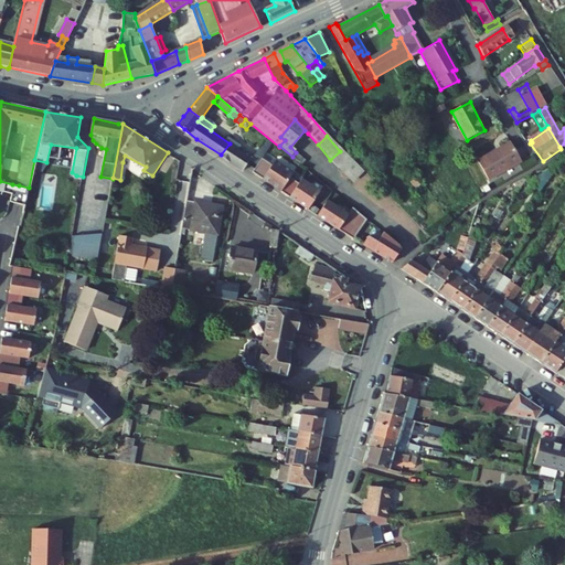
[(227,160),(236,148),(230,144),(221,155),(227,160)]
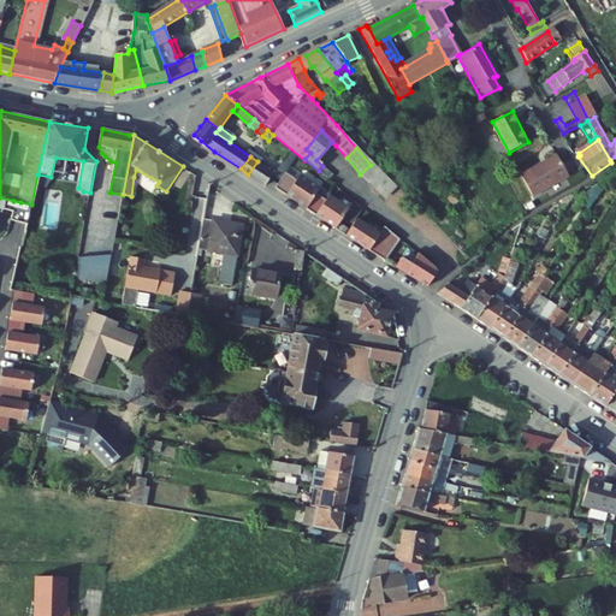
[(556,157),(519,176),(531,197),(568,178),(556,157)]
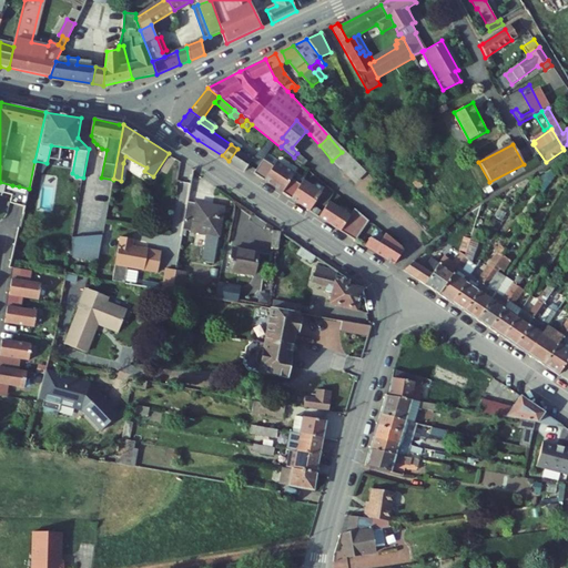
[(253,159),(237,149),(229,161),(243,171),(251,161),(253,159)]
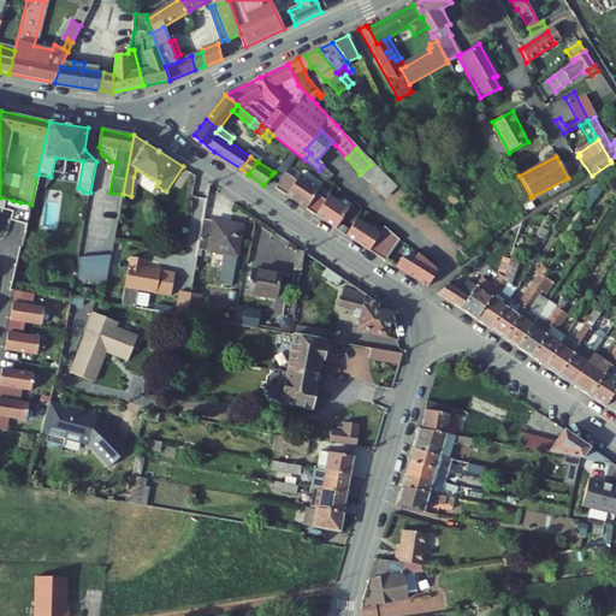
[(359,176),(366,185),(379,175),(371,165),(360,175),(359,176)]
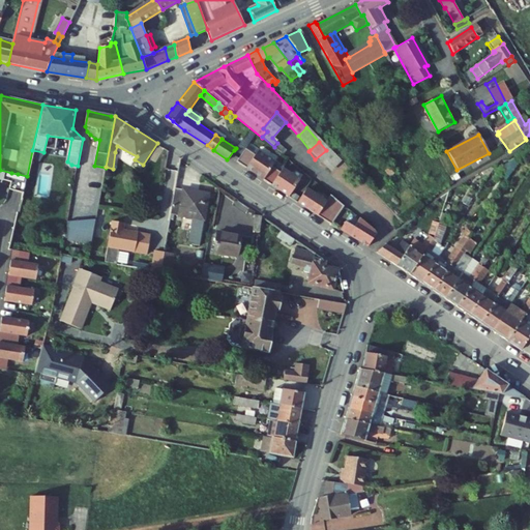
[(277,143),(274,147),(283,154),(287,150),(277,143)]
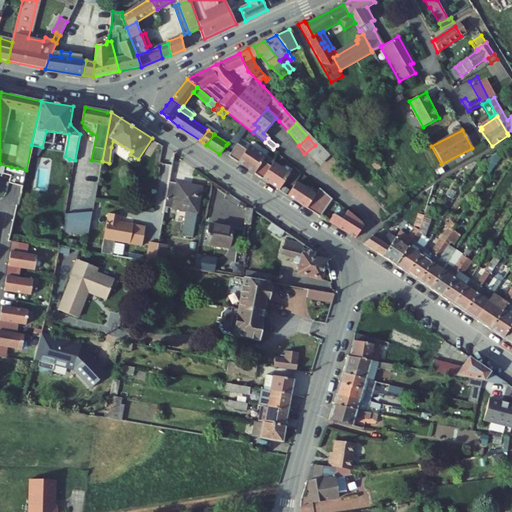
[(113,141),(111,147),(128,157),(130,154),(132,151),(113,141)]
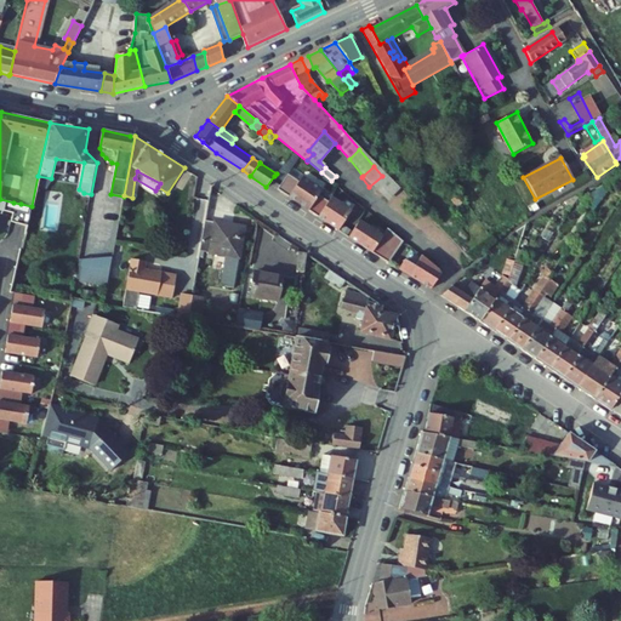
[(288,174),(277,188),(308,209),(318,194),(322,189),(301,176),(298,181),(288,174)]
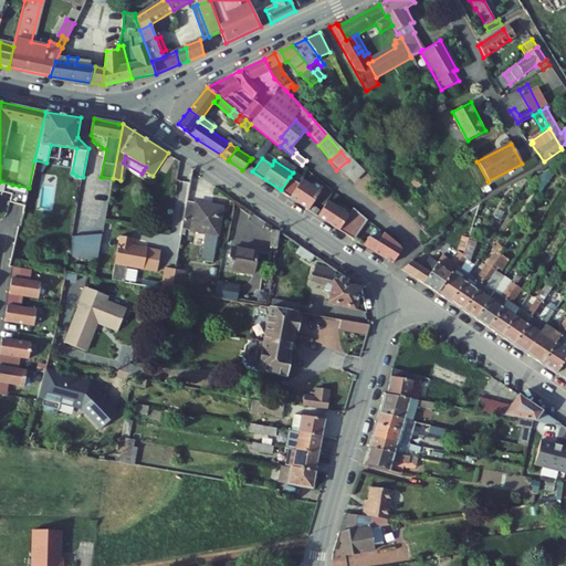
[(357,159),(352,164),(360,174),(366,169),(357,159)]
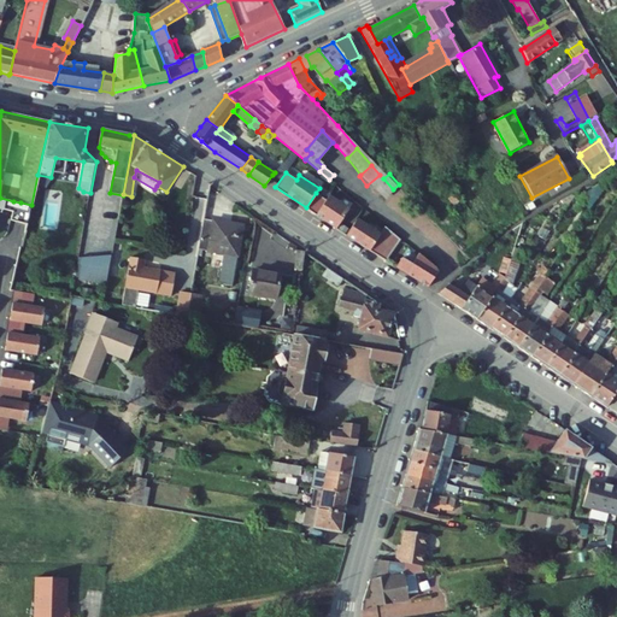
[(264,186),(272,191),(280,180),(272,175),(264,186)]
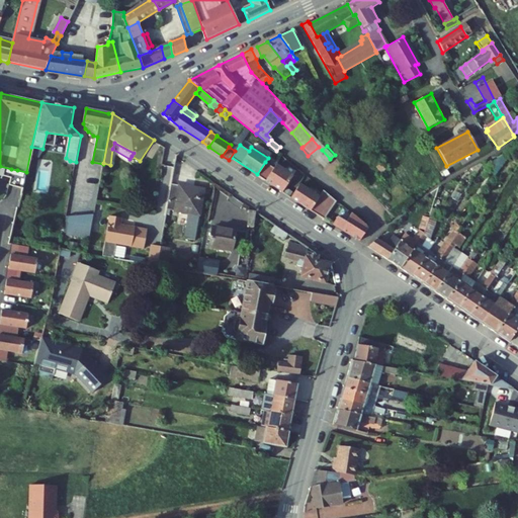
[(319,147),(308,156),(319,168),(330,159),(322,150),(319,147)]
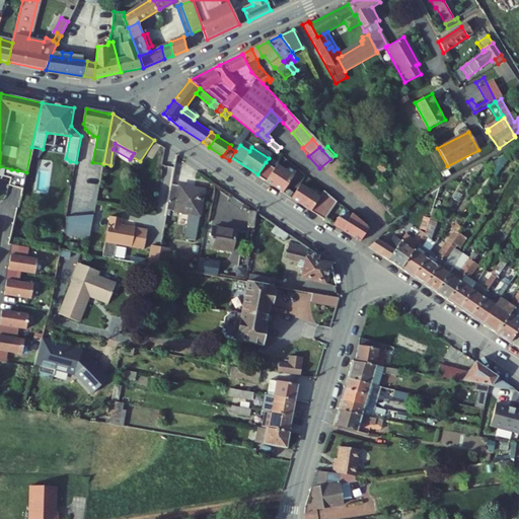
[(275,168),(266,162),(257,174),(283,192),(292,176),(284,171),(285,170),(277,165),(275,168)]
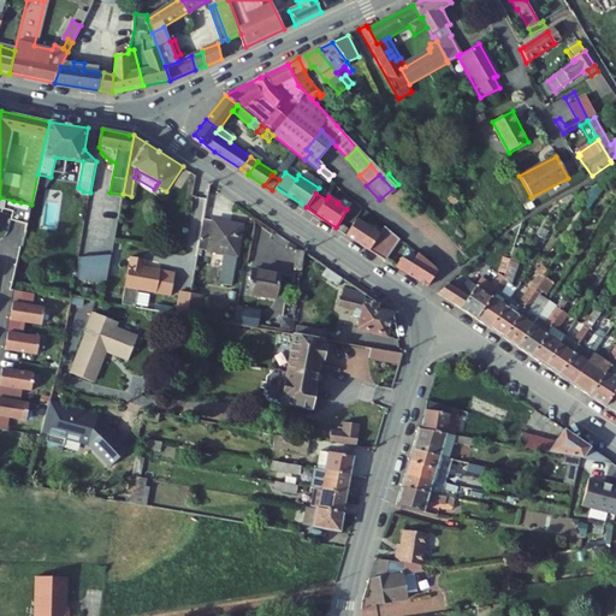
[(0,212),(0,213),(1,208),(11,211),(13,201),(0,197),(0,212)]
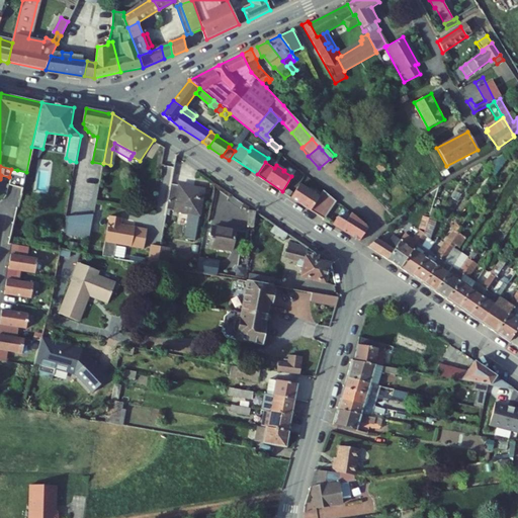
[(26,172),(17,170),(13,185),(22,187),(26,172)]
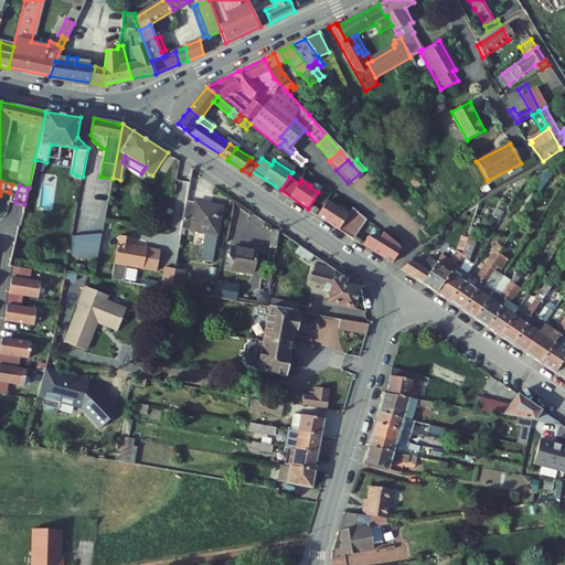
[(195,203),(188,202),(182,228),(206,233),(201,259),(212,262),(222,206),(195,201),(195,203)]
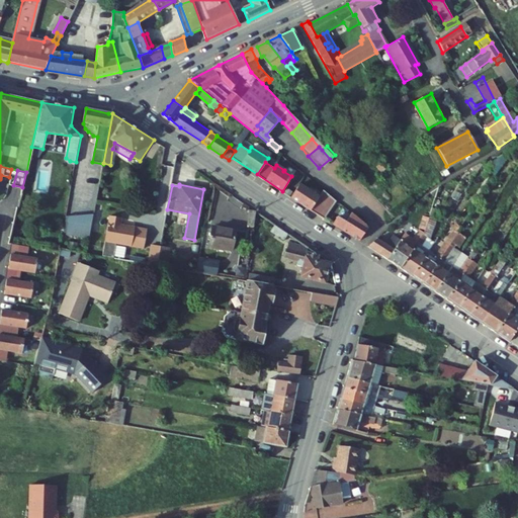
[(299,184),(290,196),(316,213),(329,194),(324,190),(319,199),(307,191),(308,189),(299,184)]
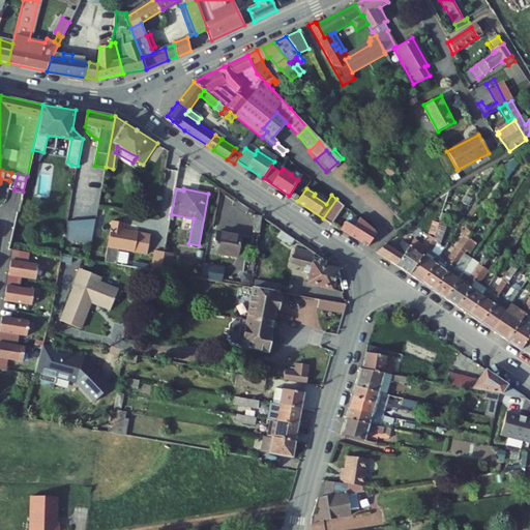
[(344,205),(336,199),(323,218),(331,224),(344,205)]
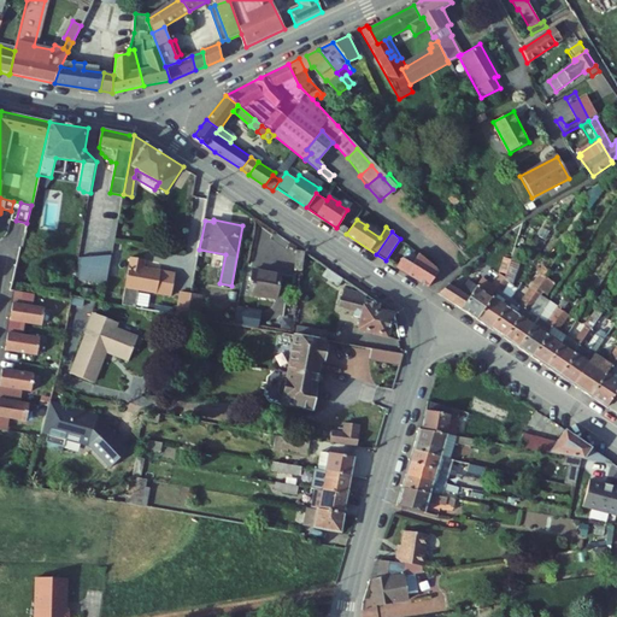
[(507,234),(498,241),(501,246),(511,239),(507,234)]
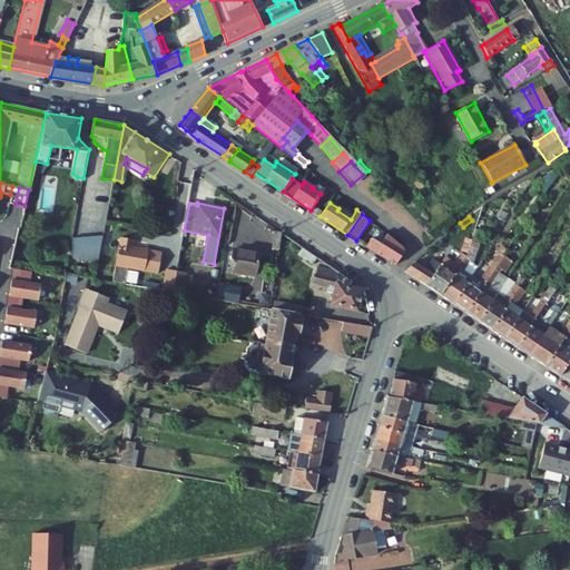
[(281,248),(283,233),(275,232),(273,247),(281,248)]
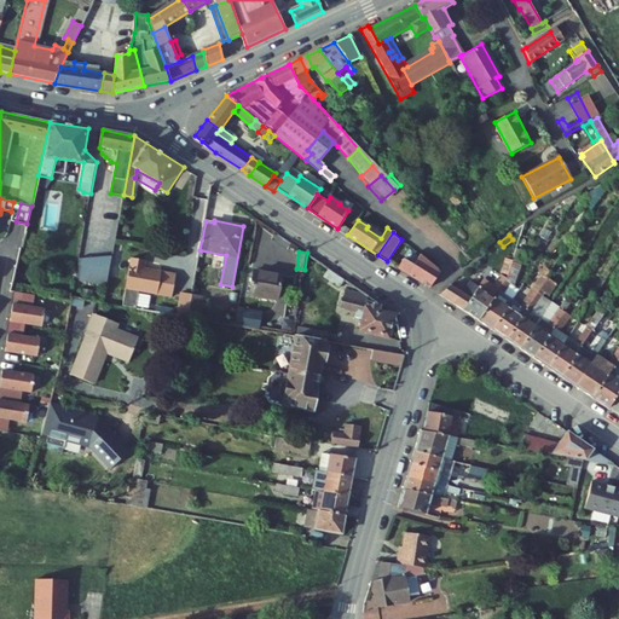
[(403,259),(398,268),(429,288),(438,273),(437,268),(421,255),(414,266),(403,259)]
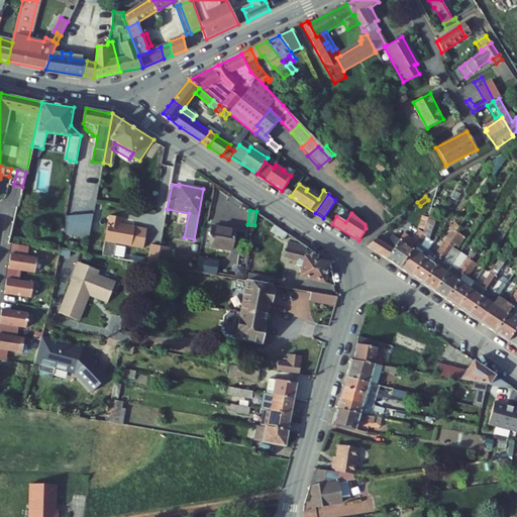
[(94,214),(67,214),(64,233),(89,237),(94,214)]
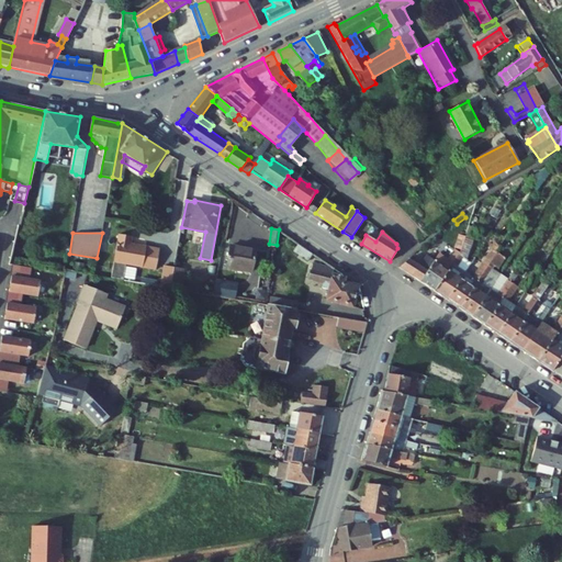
[(132,238),(117,236),(113,263),(155,270),(158,249),(131,245),(132,238)]
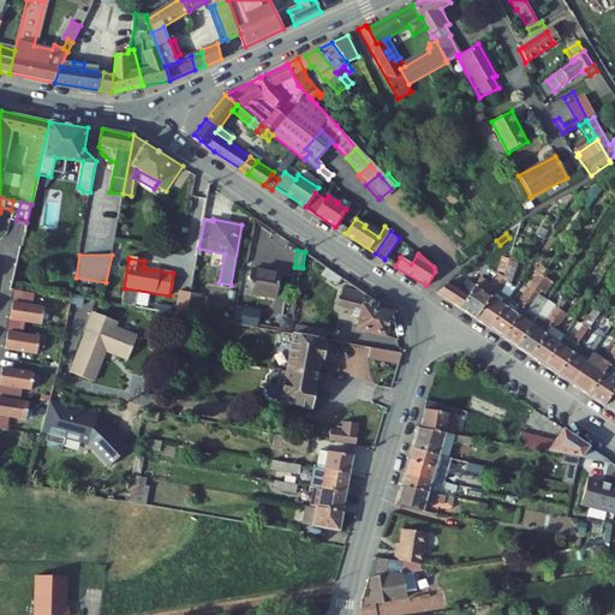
[(437,293),(476,318),(503,278),(508,260),(501,258),(496,275),(493,280),(490,284),(481,278),(475,285),(466,280),(459,291),(448,284),(437,293)]
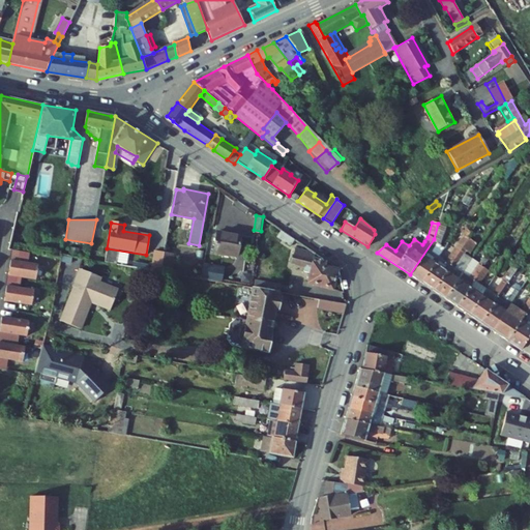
[(434,239),(410,274),(421,283),(439,257),(433,254),(439,244),(442,245),(447,227),(438,224),(434,239)]
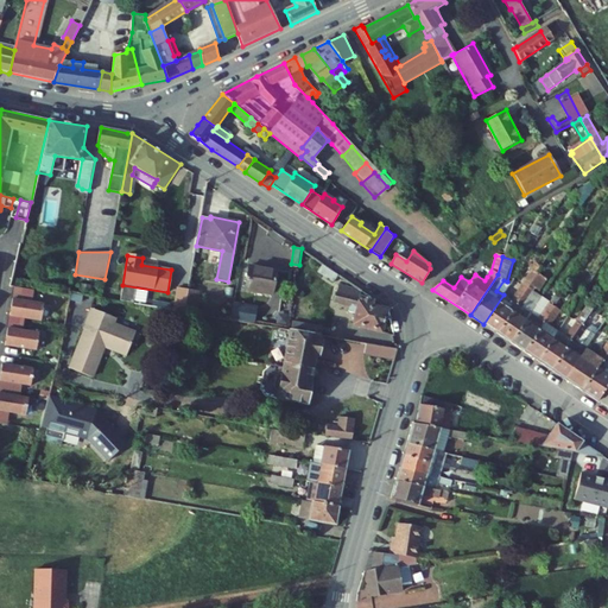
[(334,282),(339,274),(323,264),(318,270),(334,282)]
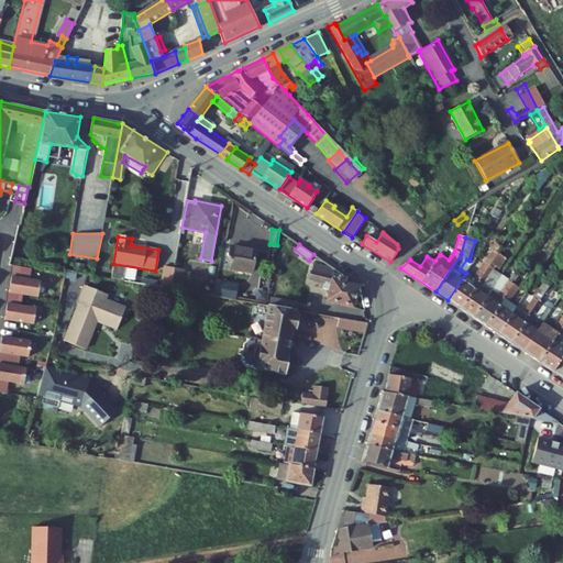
[(257,251),(232,246),(228,268),(254,273),(257,251)]
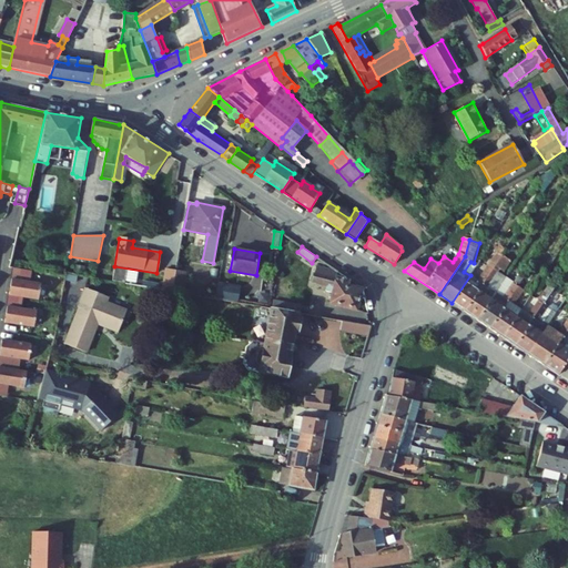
[(503,256),(508,260),(513,252),(507,249),(503,256)]
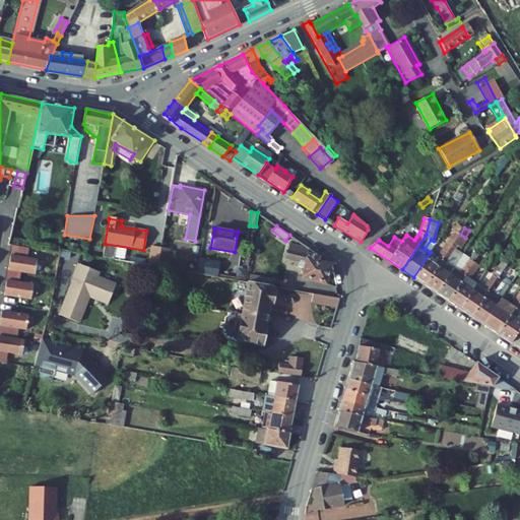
[(409,231),(406,235),(414,240),(416,237),(409,231)]
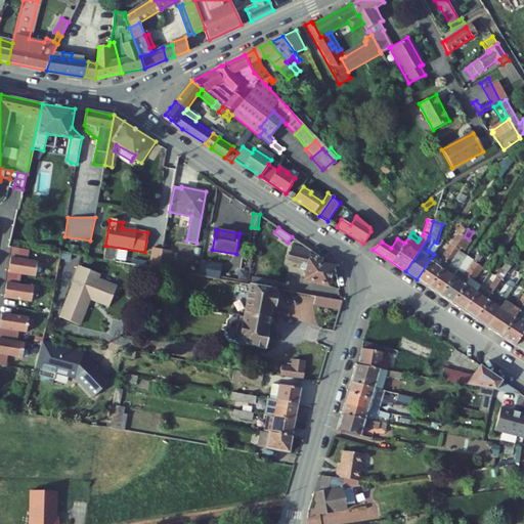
[(434,254),(417,279),(429,288),(454,249),(456,246),(464,236),(459,233),(441,259),(434,254)]
